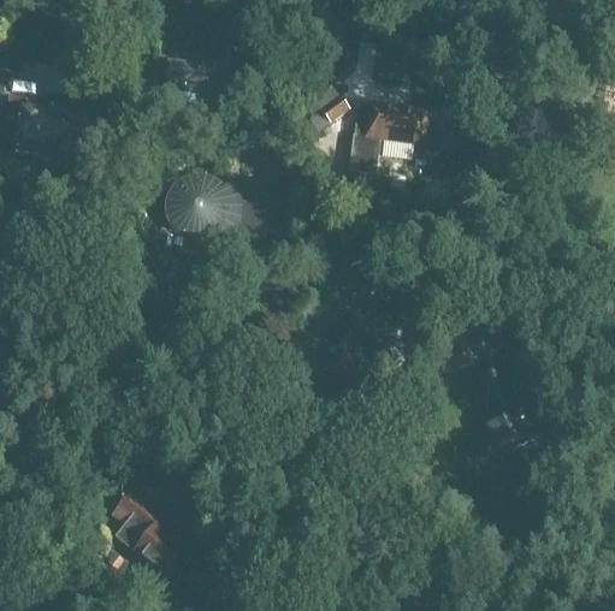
[(164,88),(196,93),(195,110),(228,112),(230,84),(214,83),(217,59),(197,58),(197,64),(167,60),(164,88)]
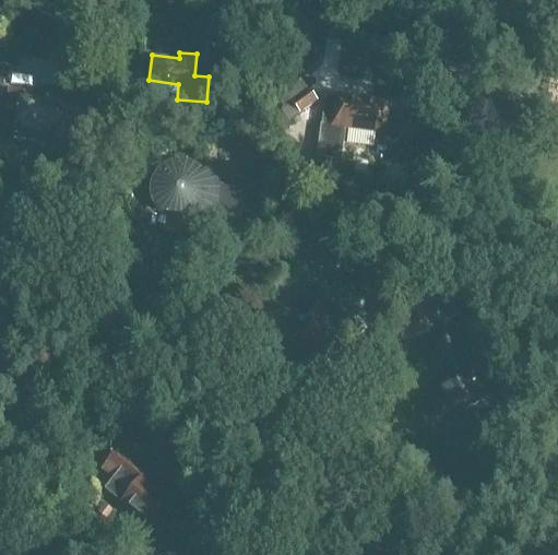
[(310,85),(293,98),(301,110),(319,97),(310,85)]
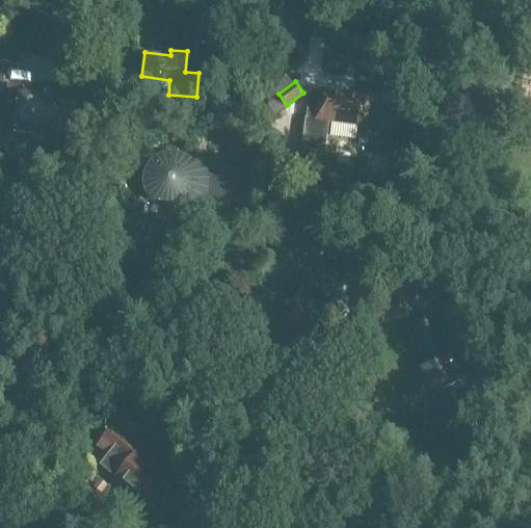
[(311,93),(309,117),(304,116),(300,148),(324,151),(328,120),(365,123),(364,128),(367,132),(371,133),(376,133),(380,130),(381,127),(385,102),(369,101),(347,99),(348,94),(329,93),(329,95),(311,93)]
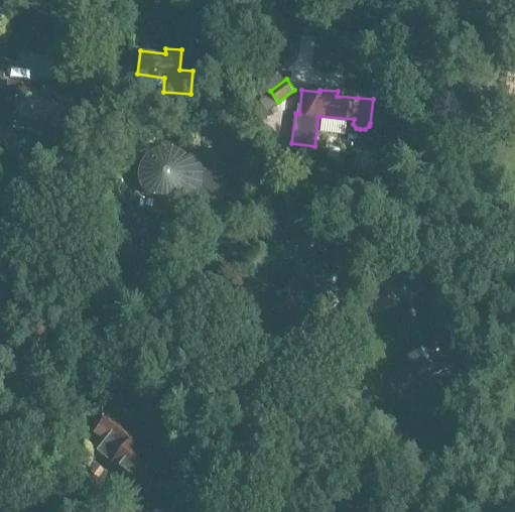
[(268,123),(256,123),(256,134),(268,134),(268,123)]
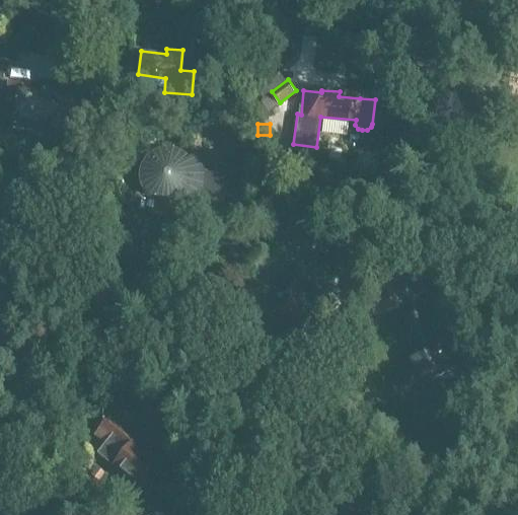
[(196,153),(189,157),(183,152),(178,149),(171,147),(164,147),(158,148),(152,151),(146,155),(142,161),(139,167),(138,173),(139,180),(140,187),(144,193),(148,198),(152,194),(157,197),(161,198),(166,199),(171,198),(175,197),(183,209),(190,205),(195,200),(199,194),(201,187),(203,180),(203,173),(202,166),(200,159),(196,153)]
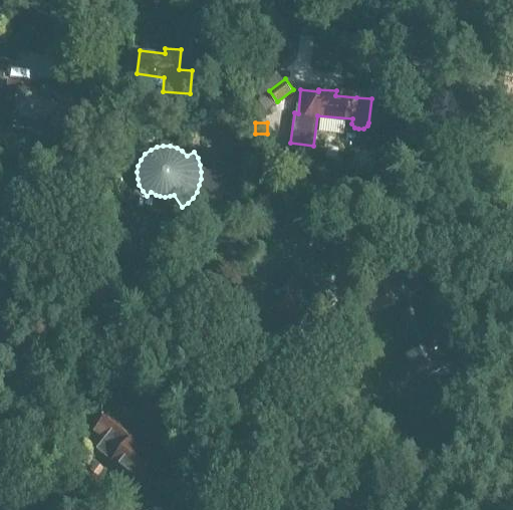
[(137,477),(155,452),(142,443),(144,440),(124,425),(125,423),(107,410),(93,429),(105,438),(110,431),(126,442),(112,460),(137,477)]
